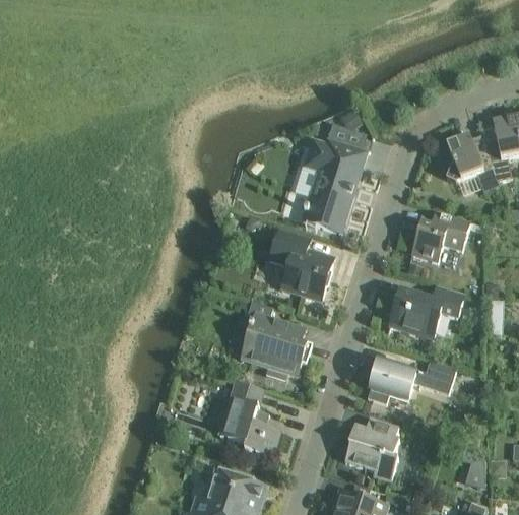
[(352,110),(344,116),(352,128),(362,121),(352,110)]
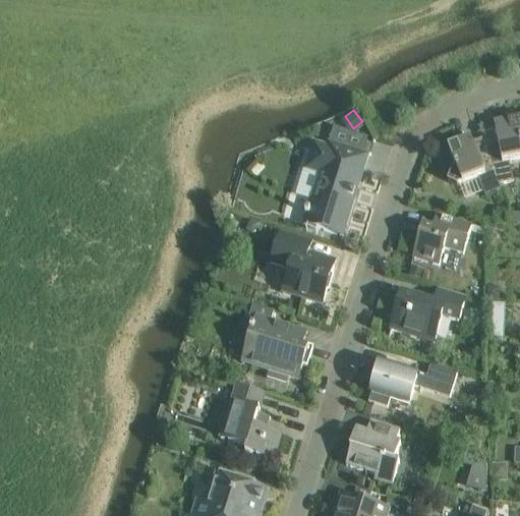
[(494,125),(482,127),(499,186),(500,186),(498,180),(513,177),(509,159),(519,156),(519,132),(516,114),(493,119),(494,125)]
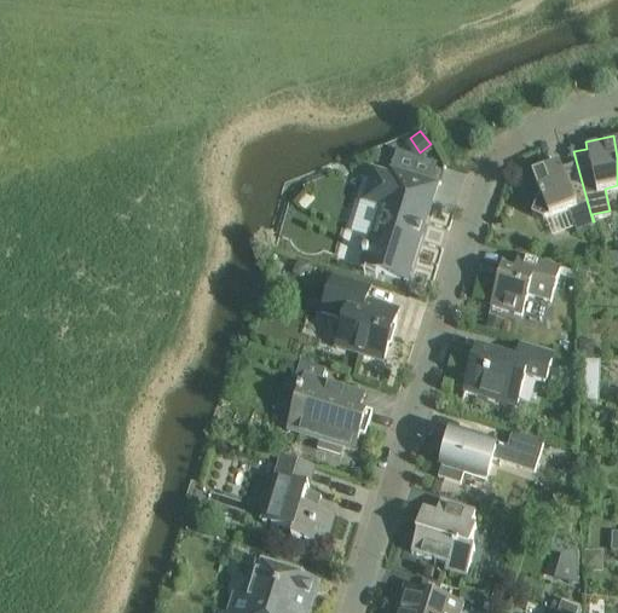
[(576,229),(593,221),(573,151),(572,152),(573,158),(560,165),(558,157),(531,168),(541,194),(538,194),(531,210),(542,215),(567,206),(576,229)]
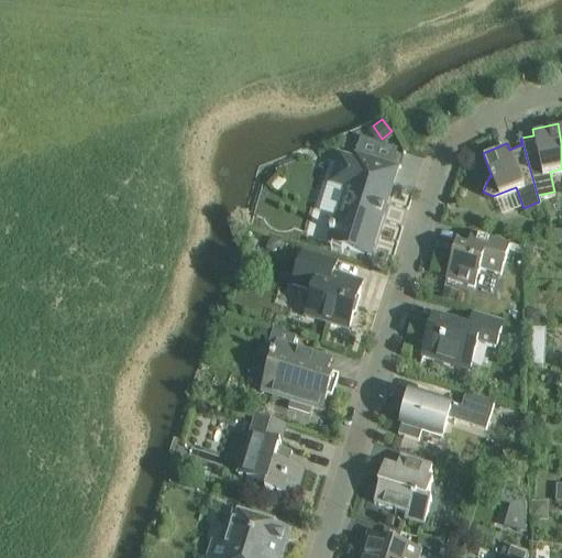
[(354,150),(353,154),(339,150),(329,179),(343,184),(327,238),(370,251),(397,163),(354,150)]
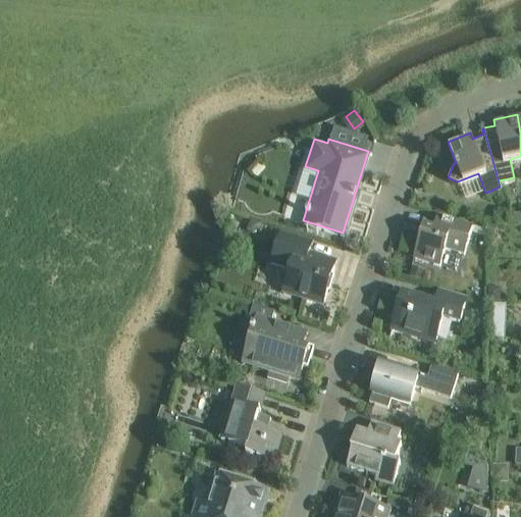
[(495,204),(495,215),(504,215),(505,204),(495,204)]
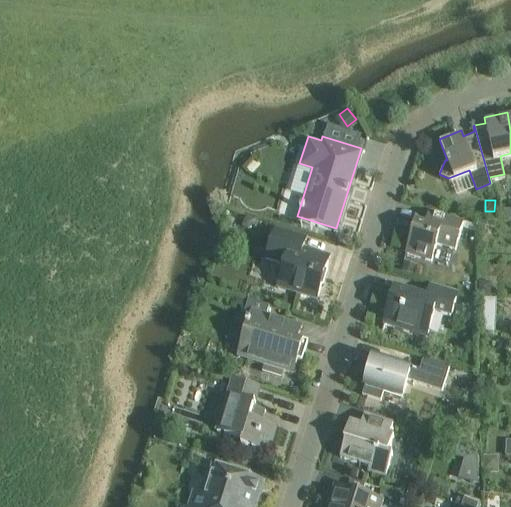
[(510,206),(499,205),(501,214),(501,215),(510,216),(510,215),(510,206)]
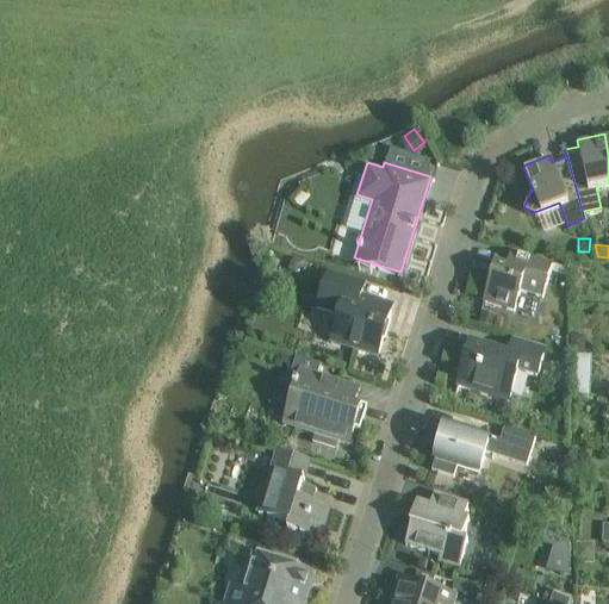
[(505,263),(493,260),(483,297),(513,306),(520,286),(541,293),(551,261),(511,248),(505,263)]
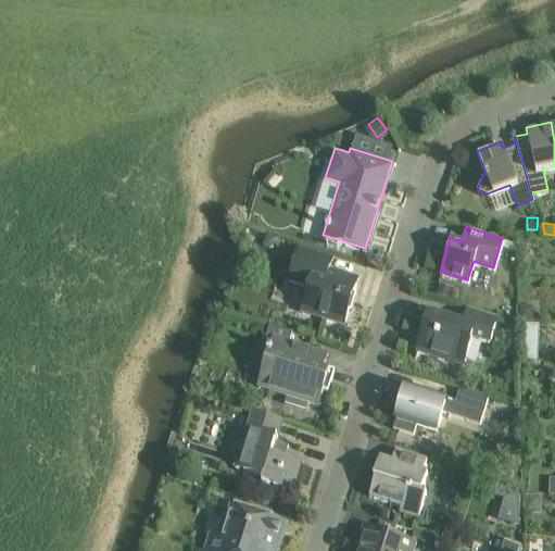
[(516,246),(515,247),(516,247),(526,250),(530,235),(521,232),(520,232),(516,246)]
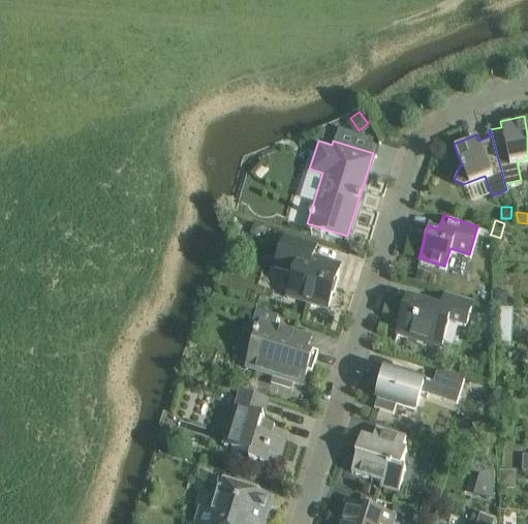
[(315,242),(283,232),(274,264),(292,270),(285,294),(325,306),(340,260),(312,252),(315,242)]
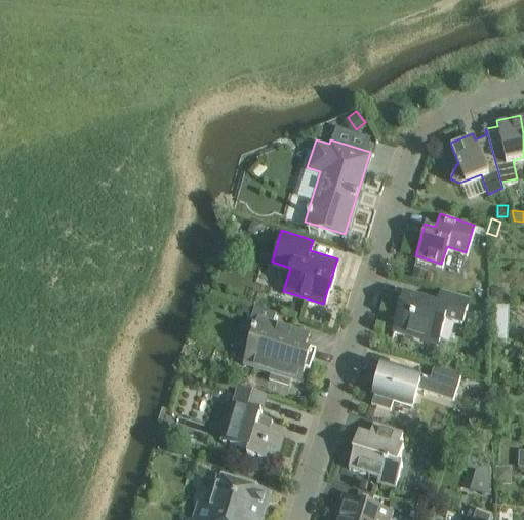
[(489,296),(501,297),(501,290),(496,285),(490,284),(489,296)]
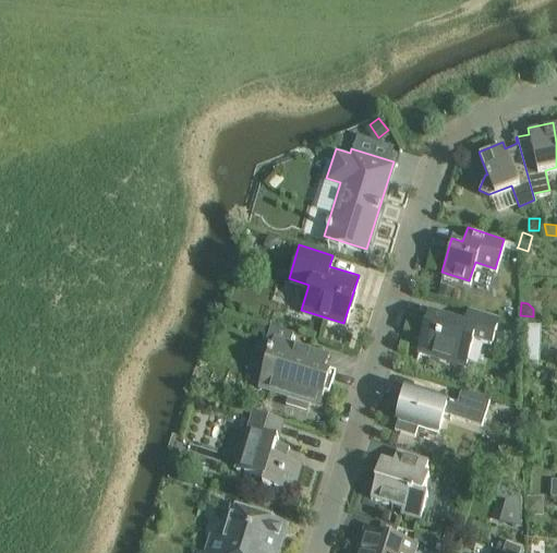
[(498,315),(469,307),(464,321),(430,310),(418,349),(463,364),(472,335),(489,340),(498,315)]
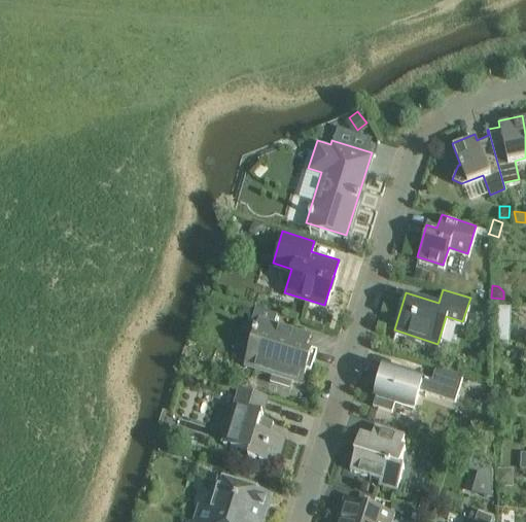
[(250,317),(257,319),(244,363),(301,381),(305,366),(310,368),(315,348),(306,345),(310,332),(273,320),(276,311),(254,304),(250,317)]
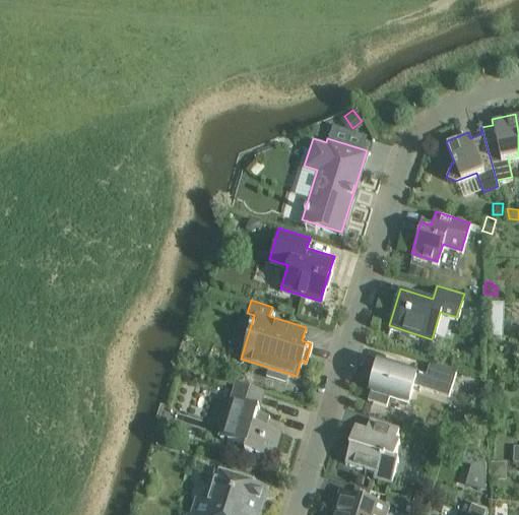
[(487,300),(487,316),(503,316),(503,300),(487,300)]
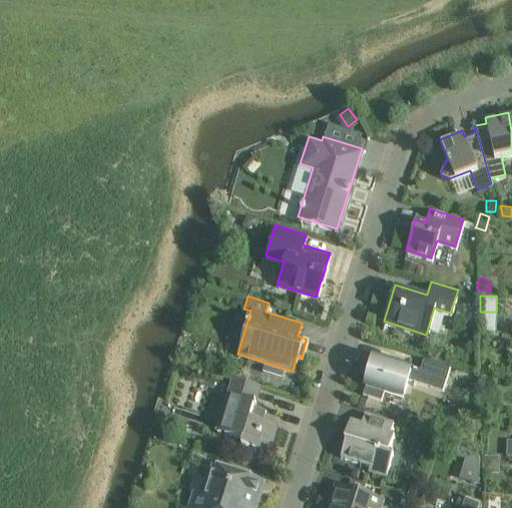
[(407,377),(423,382),(442,388),(450,361),(424,353),(419,367),(387,356),(386,361),(373,357),(362,392),(381,398),(383,390),(402,395),(407,377)]
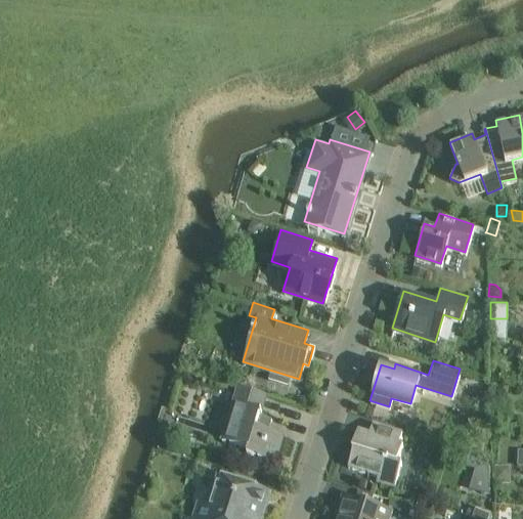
[(265,392),(237,384),(221,438),(247,446),(246,451),(274,460),(282,433),(267,428),(271,417),(259,413),(265,392)]
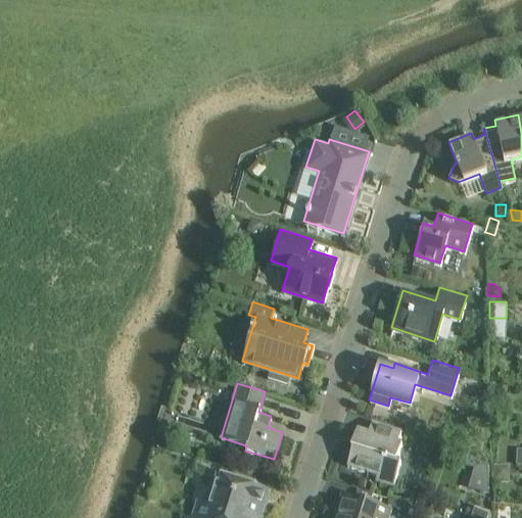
[(351,446),(349,454),(346,463),(376,473),(375,478),(392,483),(399,460),(395,459),(401,441),(397,440),(400,429),(371,420),(368,431),(356,428),(350,445),(351,446)]
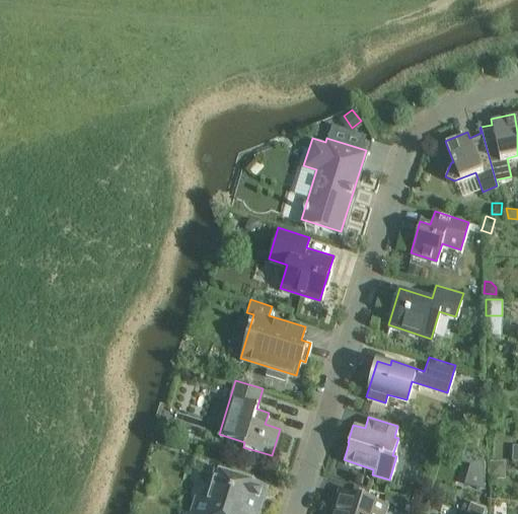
[(466,446),(463,457),(472,460),(466,480),(482,485),(484,476),(484,452),(466,446)]
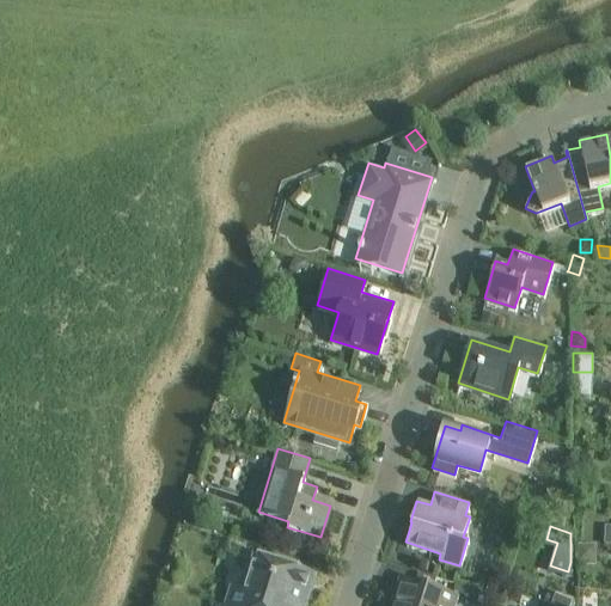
[(276,552),(274,559),(255,554),(244,588),(231,585),(224,605),(304,605),(315,571),(297,565),(298,559),(276,552)]
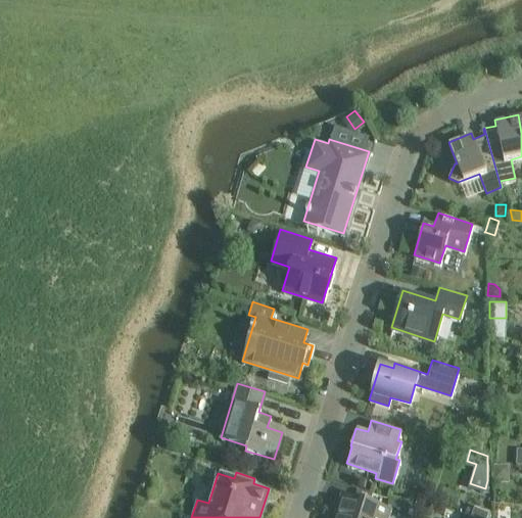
[(340,491),(332,517),(386,517),(390,507),(386,506),(385,506),(369,501),(372,490),(357,486),(353,496),(340,491)]
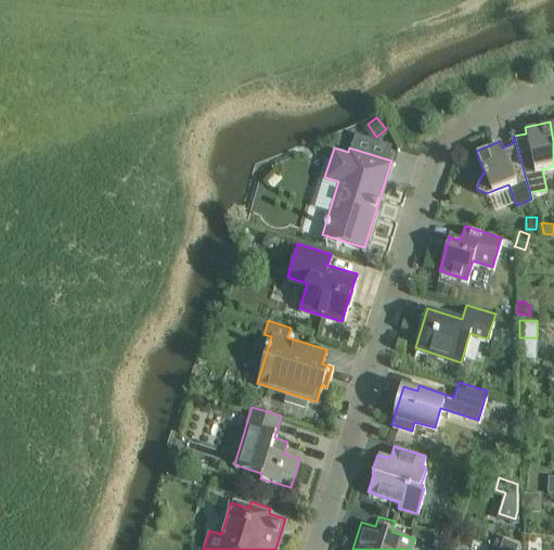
[(412,526),(410,534),(423,537),(425,531),(412,526)]
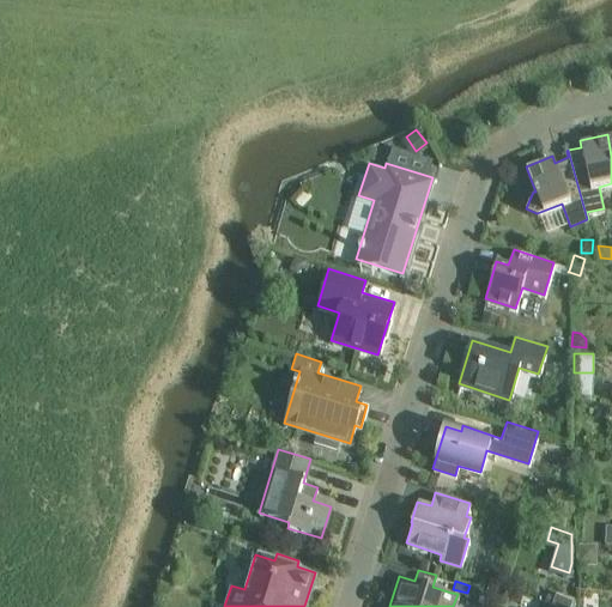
[(573,606),(573,596),(555,589),(549,606),(573,606)]
